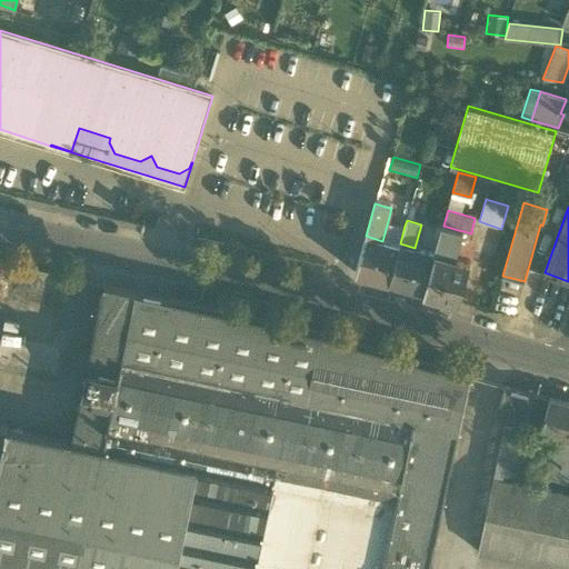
[(405,226),(388,221),(382,241),(399,246),(400,243),(405,226)]
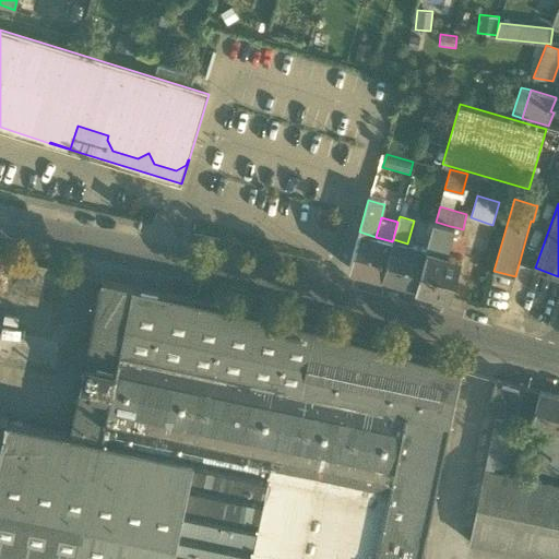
[(427,249),(442,253),(450,226),(436,222),(435,222),(427,249)]
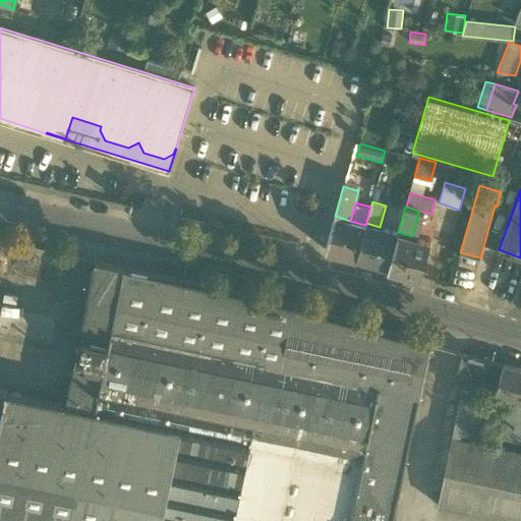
[(424,212),(419,211),(412,236),(416,237),(424,212)]
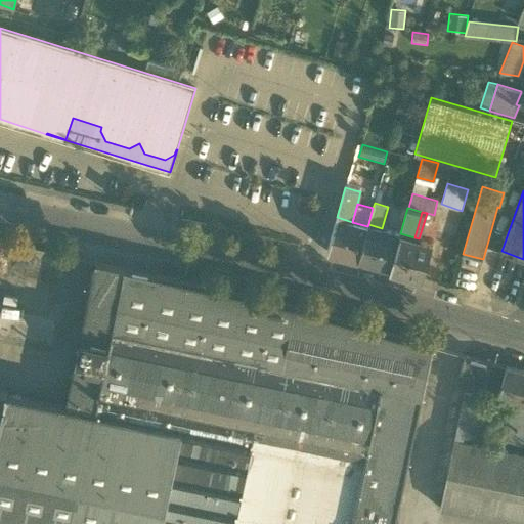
[(367,226),(352,222),(337,217),(326,251),(359,260),(368,226),(367,226)]
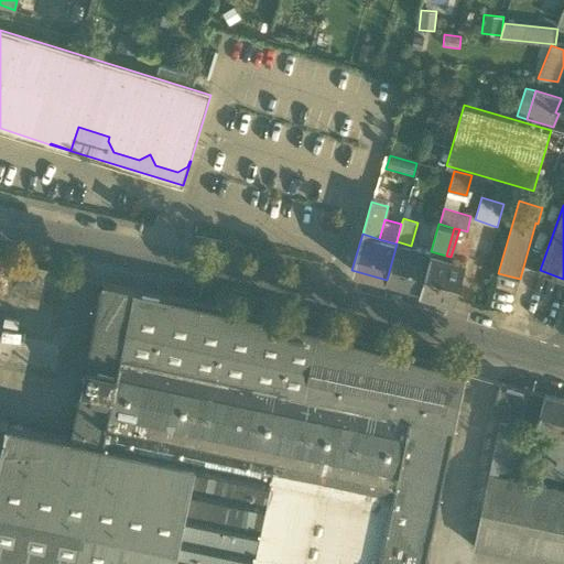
[(431,251),(411,246),(397,241),(396,243),(397,243),(387,280),(421,290),(431,251)]
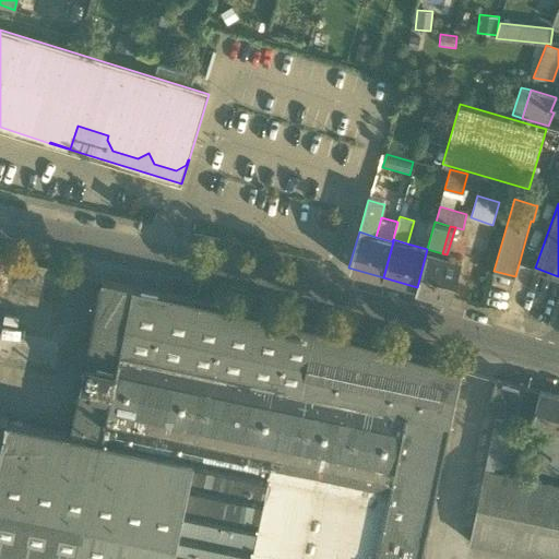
[(447,254),(442,253),(427,249),(417,287),(451,297),(462,259),(447,254)]
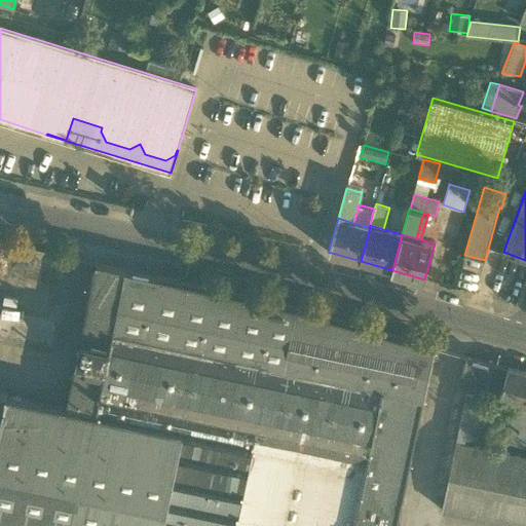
[(0,274),(10,277),(8,290),(26,294),(35,249),(0,240),(0,274)]
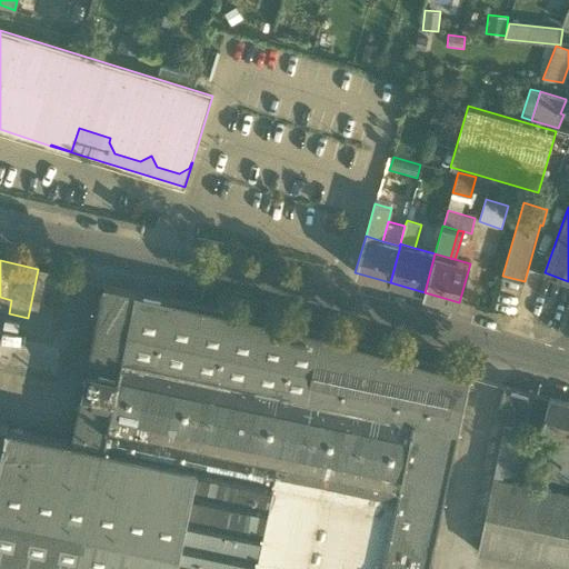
[(561,317),(568,296),(568,287),(558,283),(548,312),(561,317)]
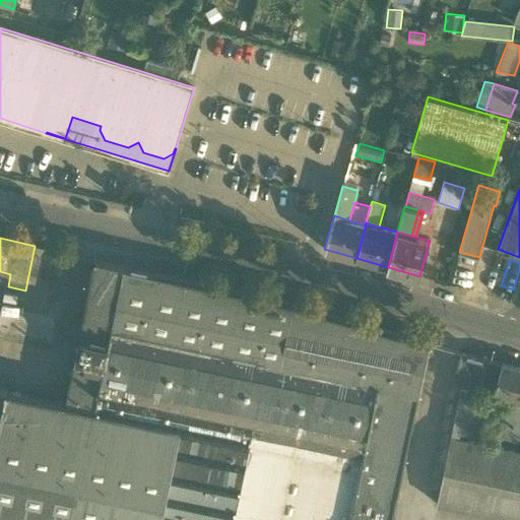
[(96,260),(65,404),(249,443),(271,333),(273,333),(280,300),(96,260)]
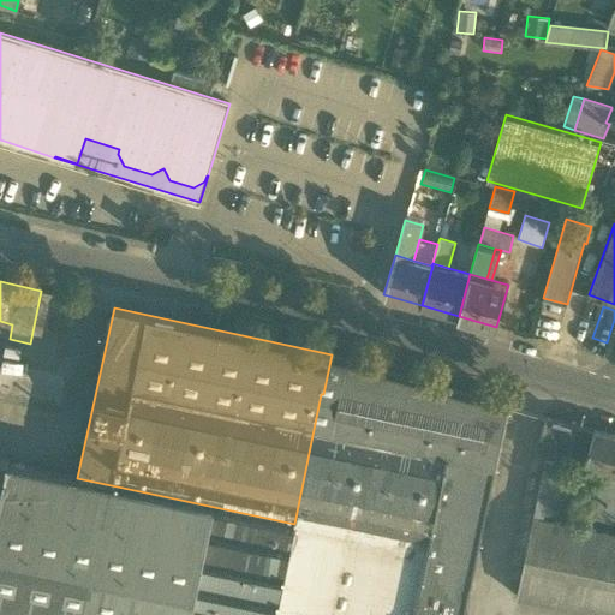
[(332,354),(323,394),(353,401),(352,405),(465,428),(460,455),(494,463),(506,405),(332,354)]
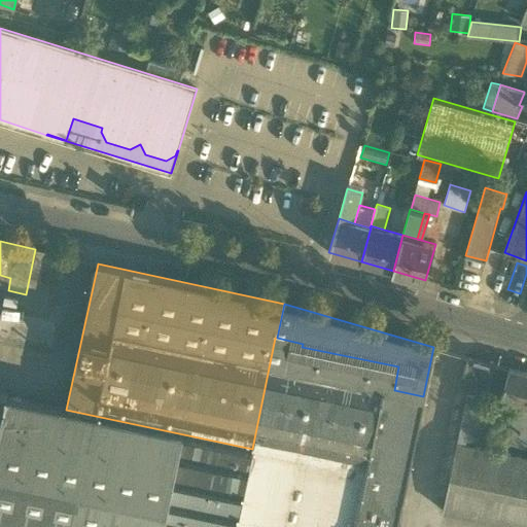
[(395,526),(423,396),(394,390),(398,366),(302,347),(303,344),(277,338),(275,338),(252,449),(236,526),(395,526)]
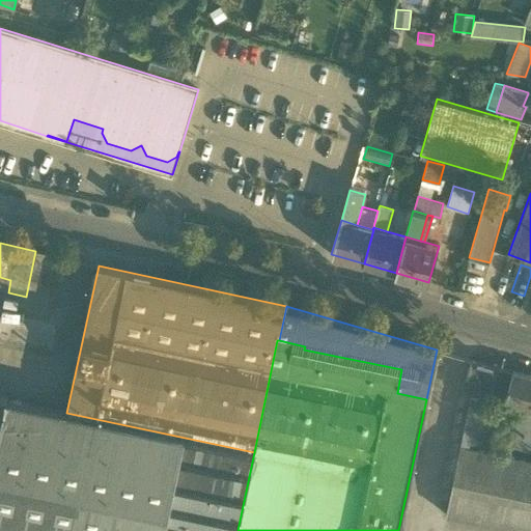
[(480,383),(493,386),(498,366),(472,359),(466,379),(476,382),(480,383)]
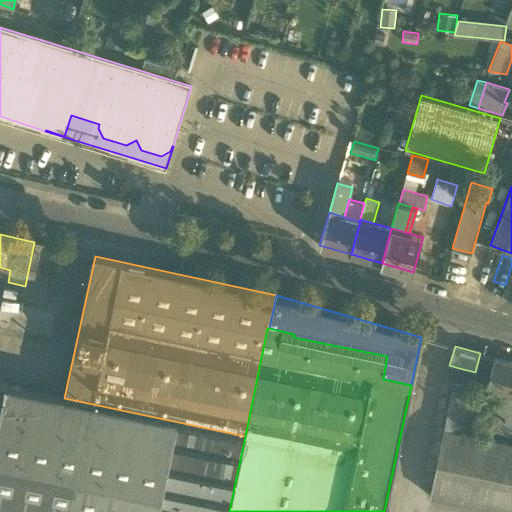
[(495,358),(480,353),(475,372),(471,386),(474,387),(486,390),(495,358)]
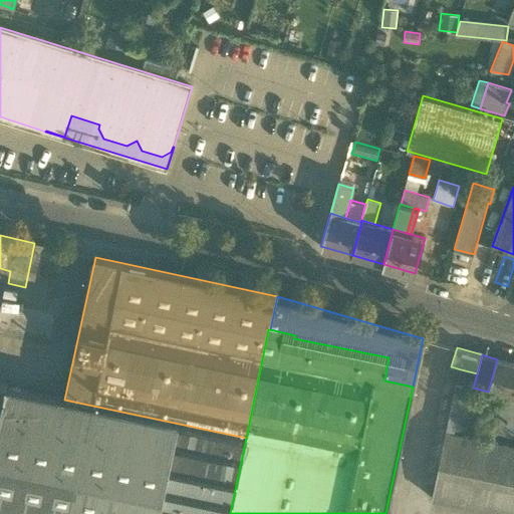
[(503,435),(513,438),(513,437),(513,363),(497,359),(488,392),(502,396),(500,403),(498,403),(490,432),(503,435)]
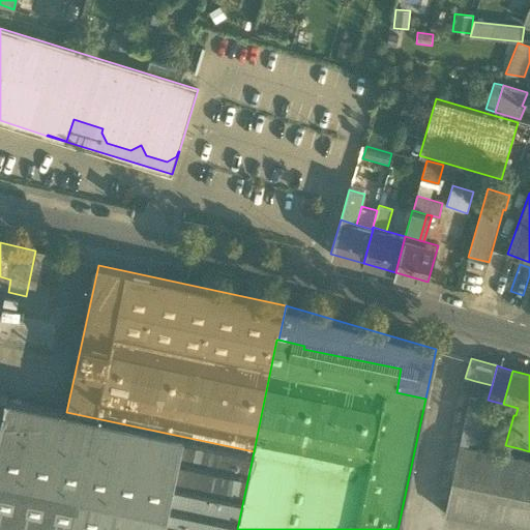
[(470,394),(461,445),(468,447),(479,382),(475,381),(473,395),(470,394)]
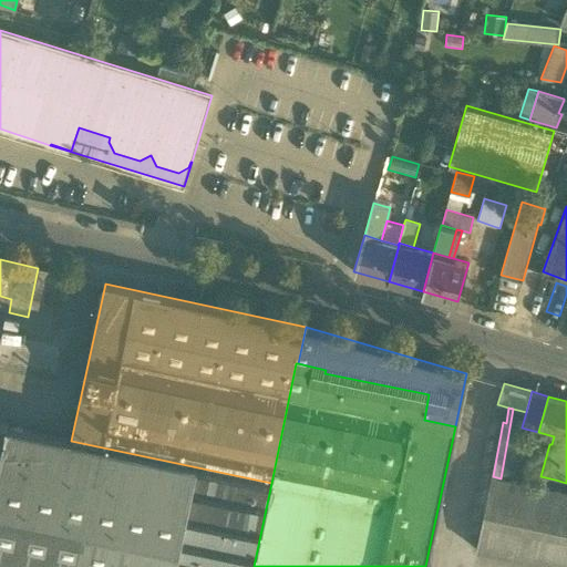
[(501,478),(515,481),(517,474),(522,452),(525,429),(522,428),(526,412),(513,409),(501,478)]
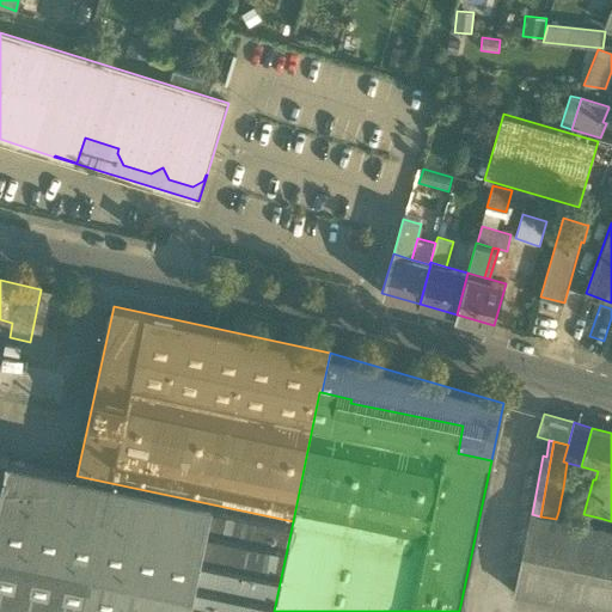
[(0,611),(274,611),(293,521),(77,476),(6,460),(6,458),(0,456),(0,611)]
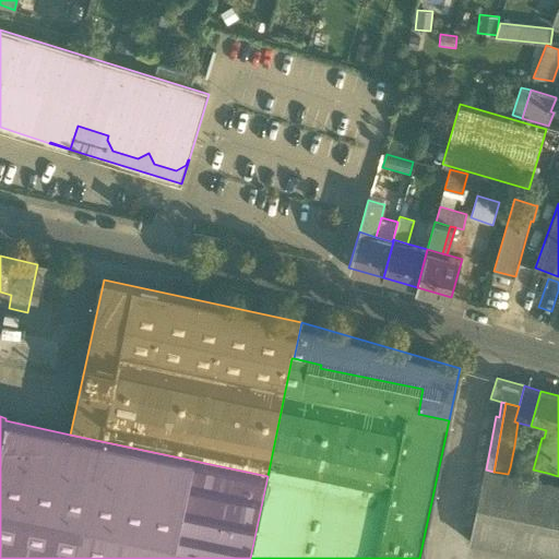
[(510,467),(520,468),(524,448),(514,445),(510,467)]
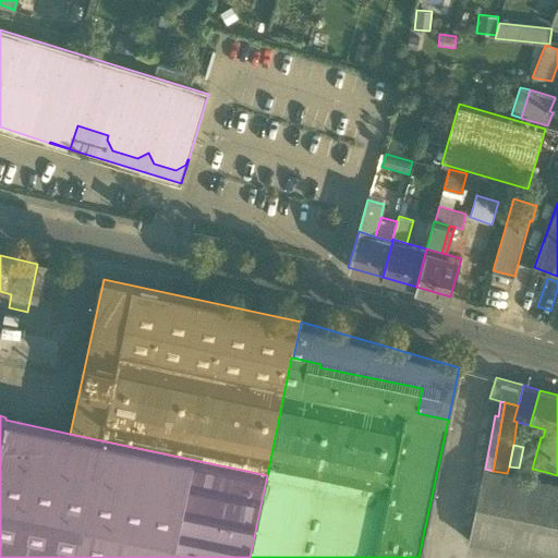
[(557,557),(557,484),(507,473),(493,471),(485,469),(469,541),(547,557),(557,557)]
